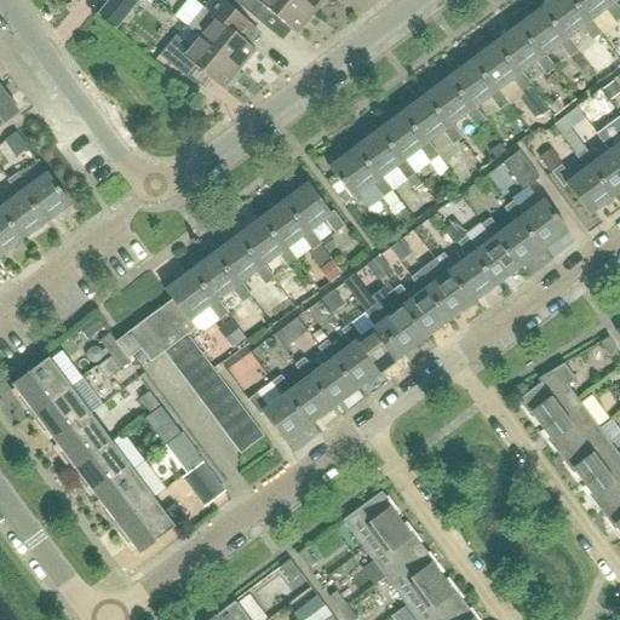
[(115,29),(131,10),(138,0),(109,0),(98,15),(115,29)]
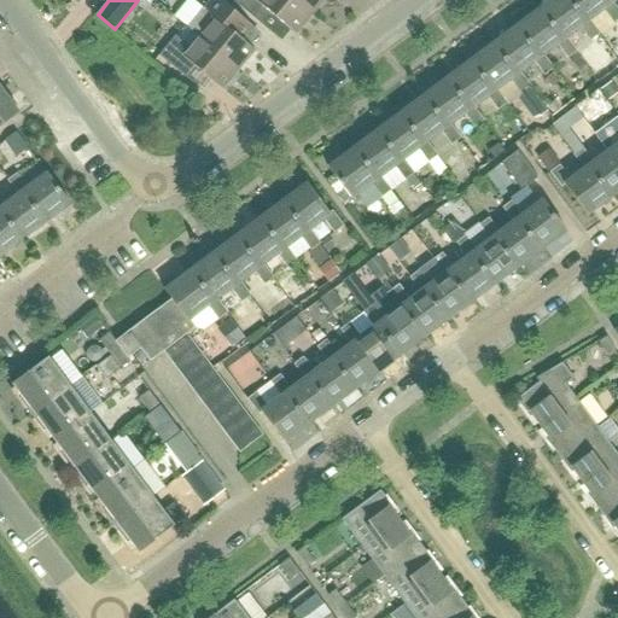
[(221,0),(208,0),(202,9),(186,27),(198,38),(238,70),(255,50),(242,39),(252,25),(221,0)]
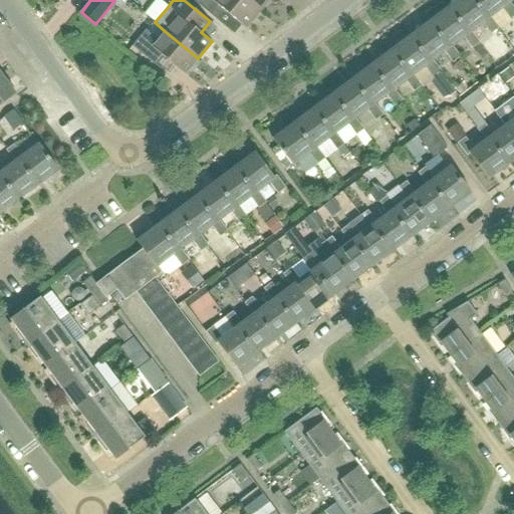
[(244,0),(192,0),(217,20),(224,11),(246,29),(259,12),(244,0)]
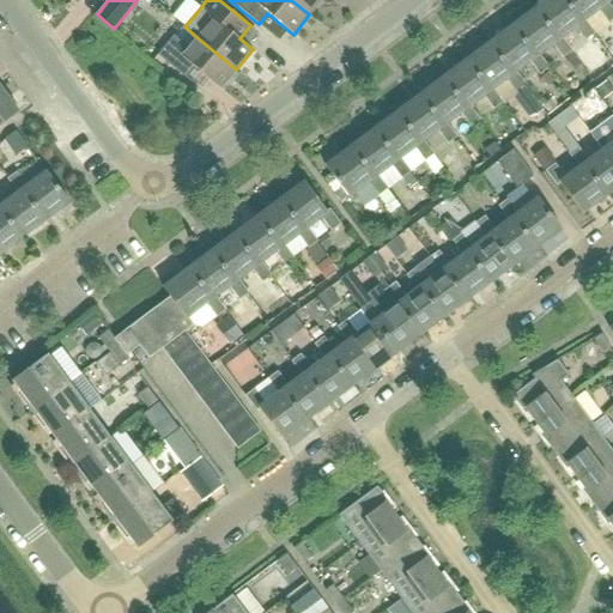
[(291,0),(309,14),(321,0),(291,0)]
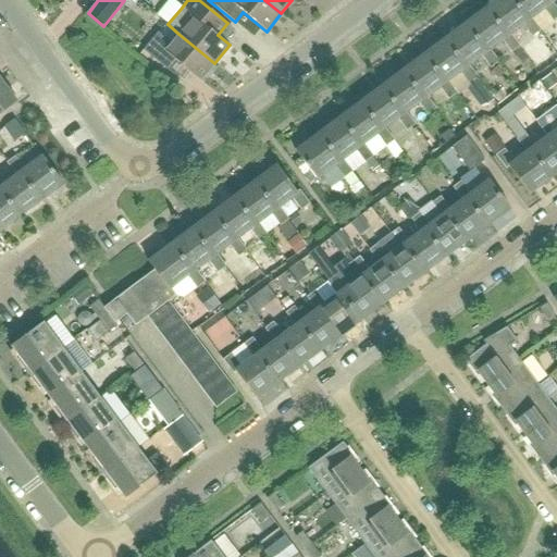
[(511,0),(495,0),(485,8),(506,37),(510,34),(511,35),(523,25),(532,37),(541,31),(532,19),(531,19),(528,21),(511,0)]
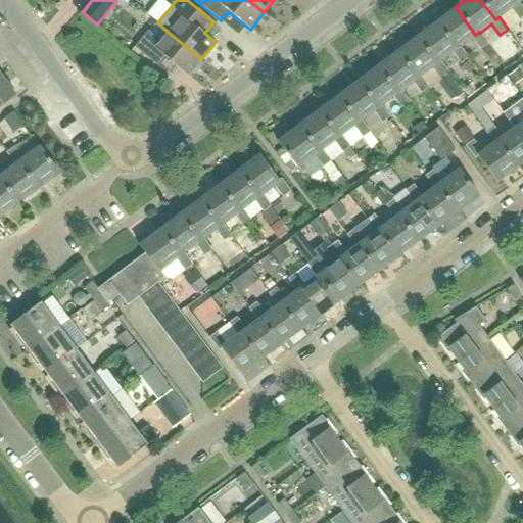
[(498,17),(500,17),(511,9),(519,19),(522,16),(522,8),(519,3),(518,2),(515,5),(511,0),(480,0),(495,19),(498,17)]
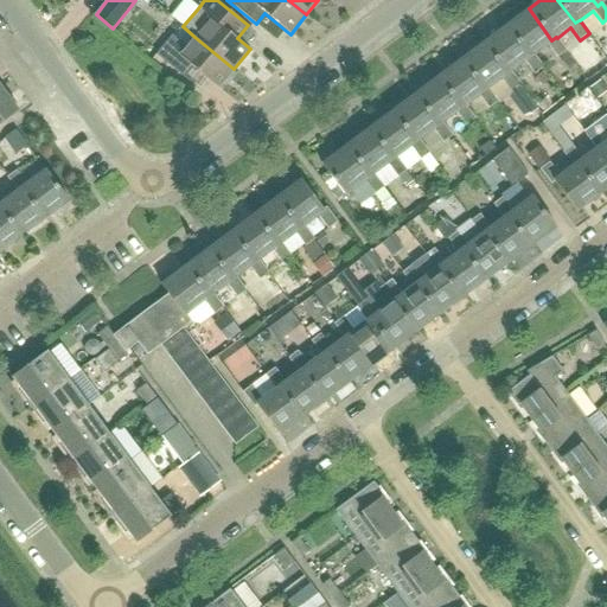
[(534,53),(534,55),(548,44),(557,57),(566,50),(557,38),(556,37),(551,40),(529,8),(505,26),(529,57),(534,53)]
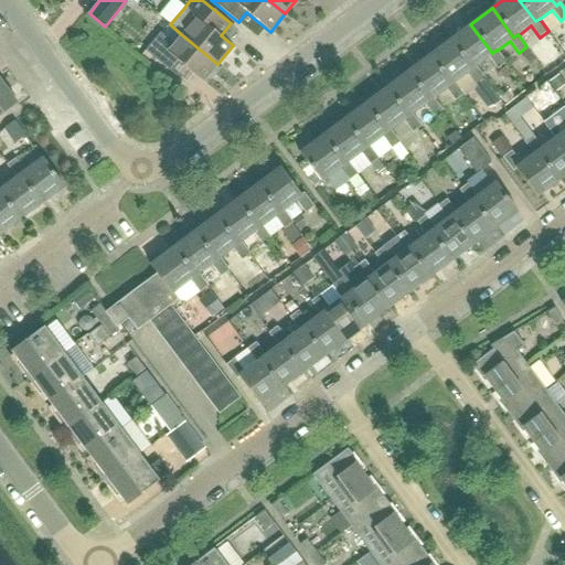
[(470,24),(449,40),(471,70),(476,66),(489,57),(497,68),(505,62),(497,51),(497,50),(492,53),(470,24)]
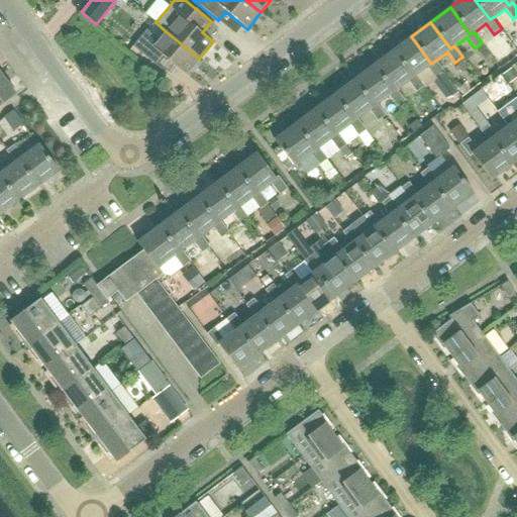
[(199,59),(166,31),(159,39),(146,29),(132,46),(157,67),(165,57),(186,75),(199,59)]
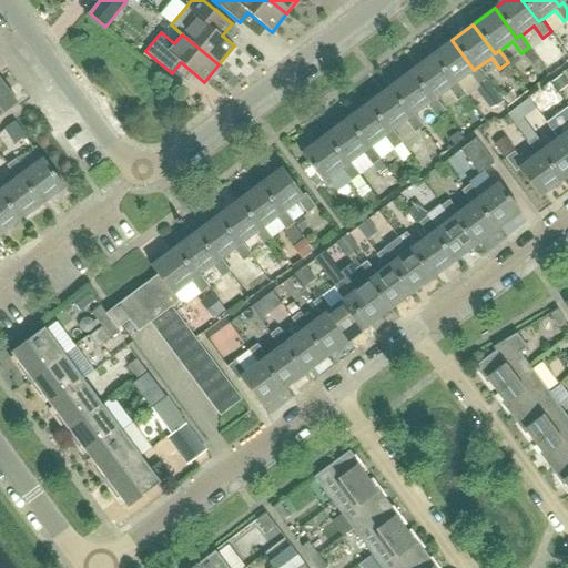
[(457,82),(457,83),(469,73),(478,85),(474,89),(490,111),(503,101),(486,79),(487,79),(478,67),(474,70),(452,40),(429,57),(452,85),(457,82)]
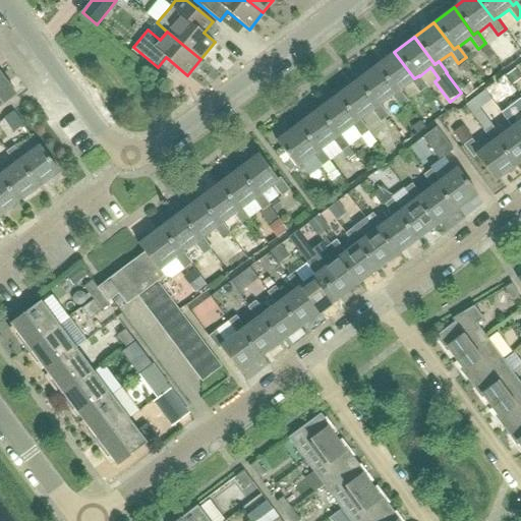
[(394,52),(374,66),(395,94),(399,91),(400,91),(411,82),(419,93),(427,87),(419,76),(419,75),(414,78),(394,52)]
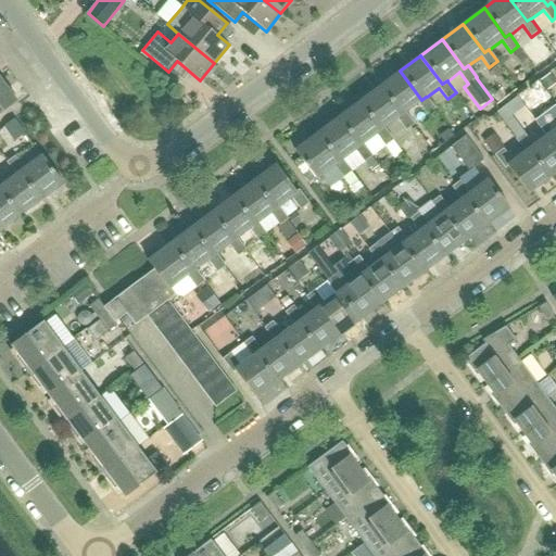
[(405,112),(405,113),(418,103),(427,115),(436,109),(427,97),(426,97),(421,100),(400,71),(379,87),(401,115),(405,112)]
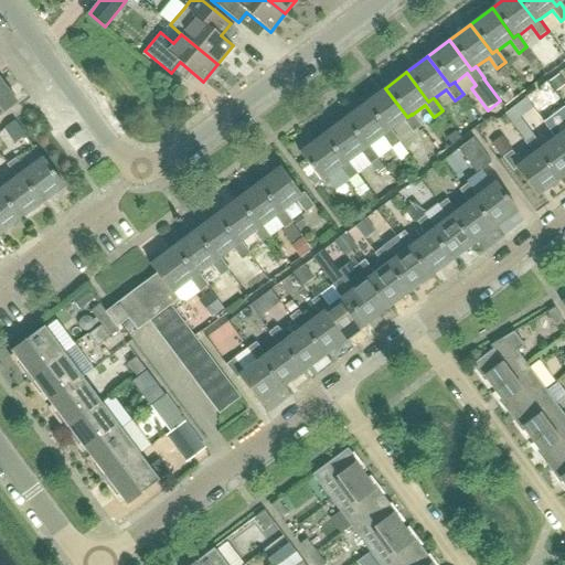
[(0,115),(18,103),(1,81),(0,81),(0,115)]
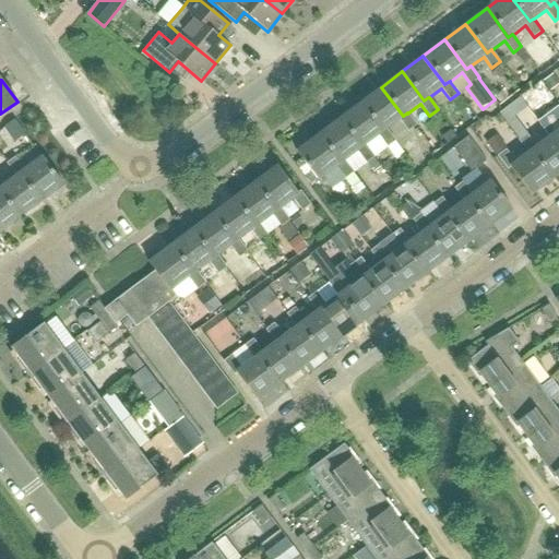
[(381,87),(359,103),(381,132),(387,128),(387,129),(399,119),(407,131),(416,125),(407,114),(407,113),(403,116),(381,87)]
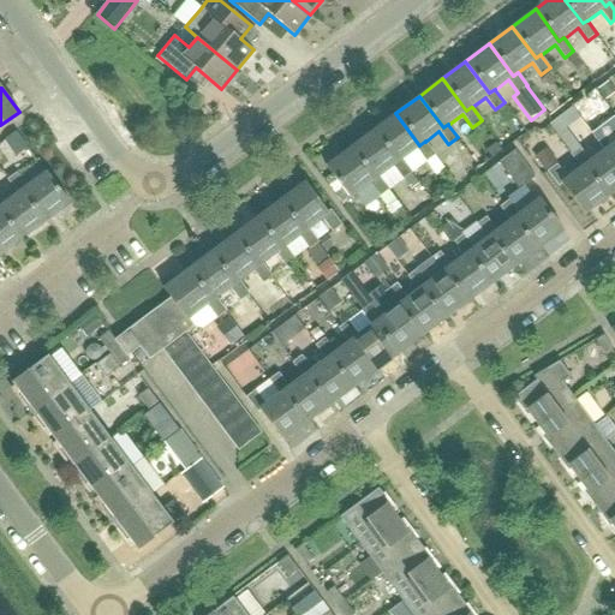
[(511,102),(501,107),(513,130),(523,125),(511,102)]
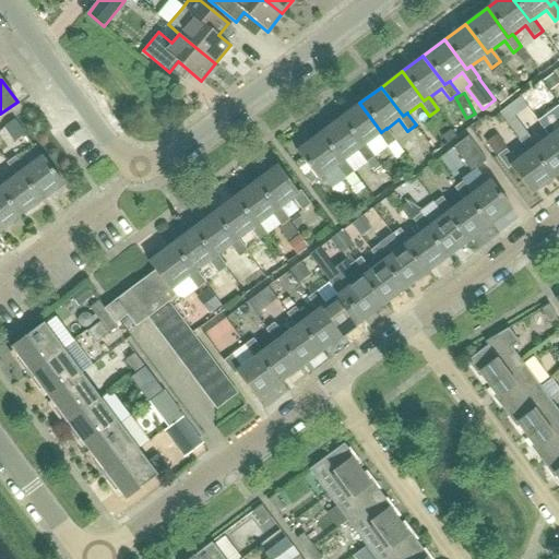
[(366,144),(378,135),(387,147),(395,141),(387,129),(387,128),(381,132),(359,103),(339,119),(360,147),(365,144),(366,144)]
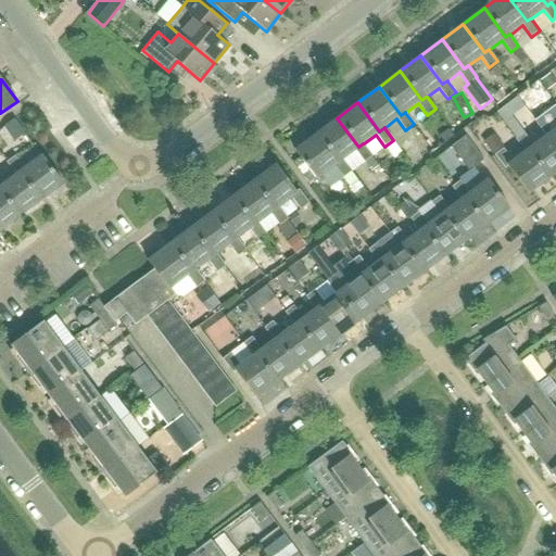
[(555,140),(555,126),(554,129),(538,109),(530,114),(545,135),(550,133),(555,140)]
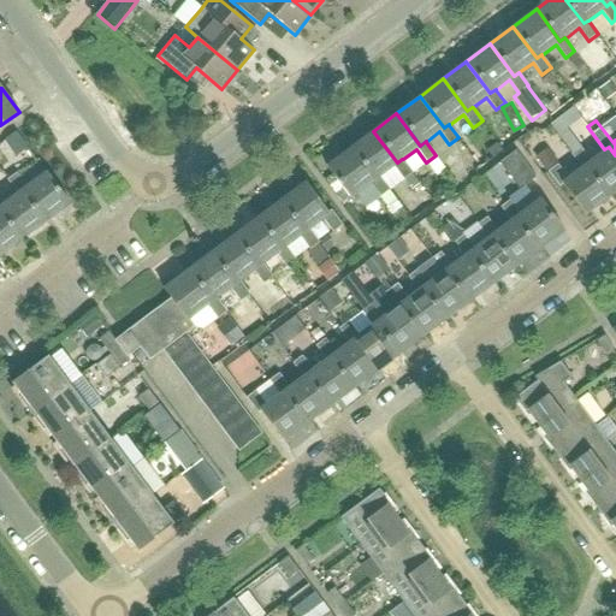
[(373,131),(350,148),(373,181),(379,176),(380,177),(394,166),(403,179),(413,172),(403,159),(402,159),(397,163),(373,131)]
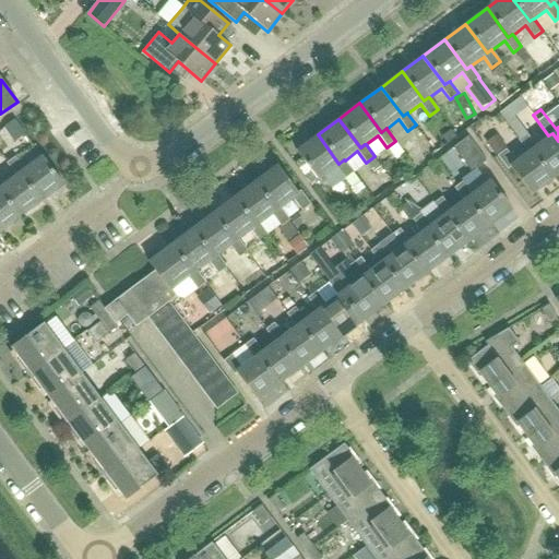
[(18,155),(32,141),(15,125),(1,139),(18,155)]
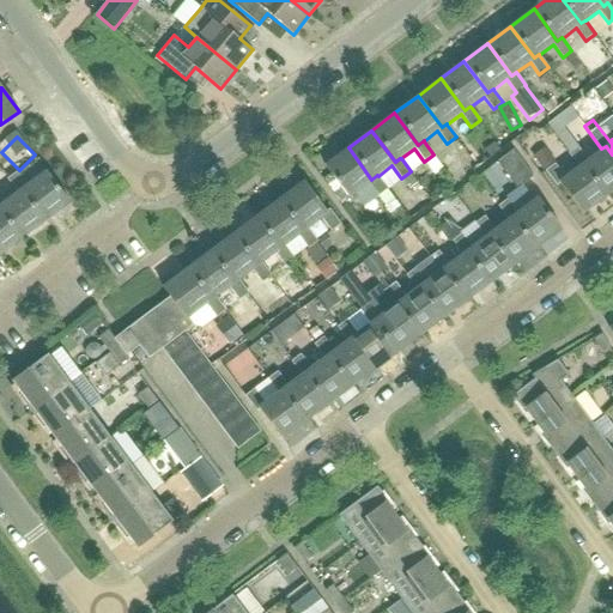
[(607,195),(612,190),(612,155),(606,146),(601,149),(588,159),(577,146),(568,153),(578,167),(582,163),(607,195)]
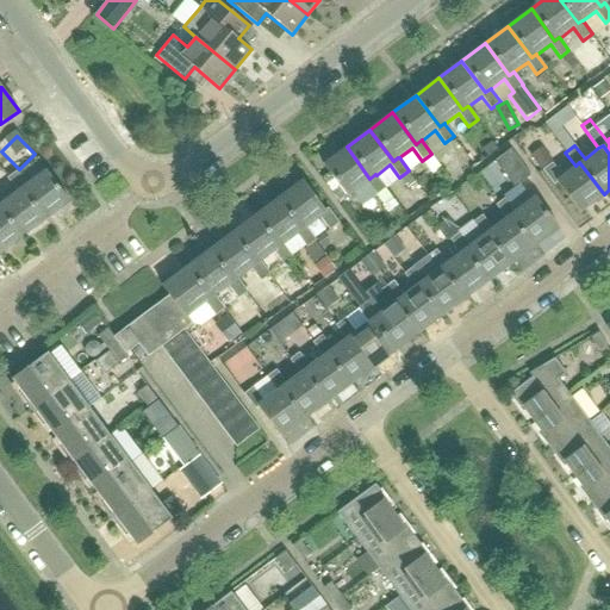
[(347,197),(367,182),(377,194),(385,188),(377,175),(375,174),(369,179),(347,147),(323,165),(347,197)]
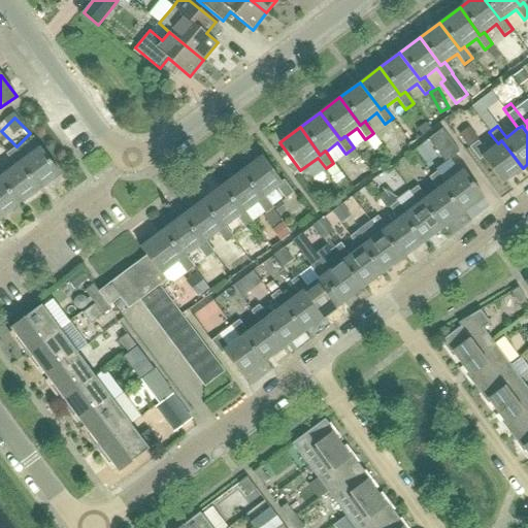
[(459,152),(442,128),(429,138),(447,161),(459,152)]
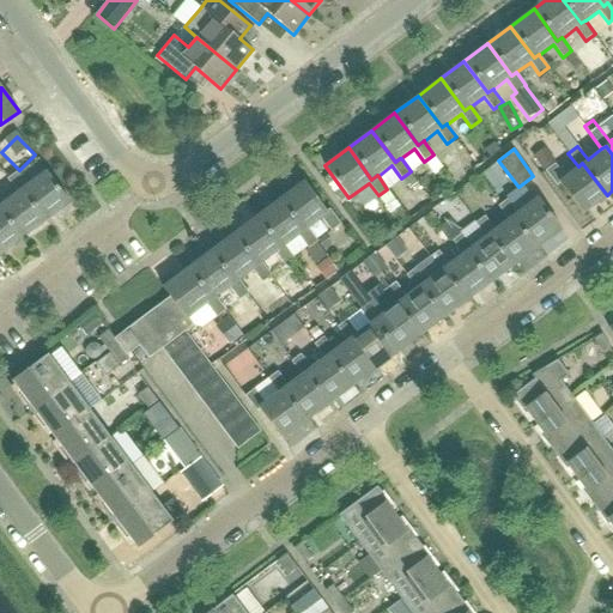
[(582,163),(578,167),(565,176),(554,163),(553,164),(544,151),(534,157),(556,186),(559,183),(582,214),(607,195),(582,163)]
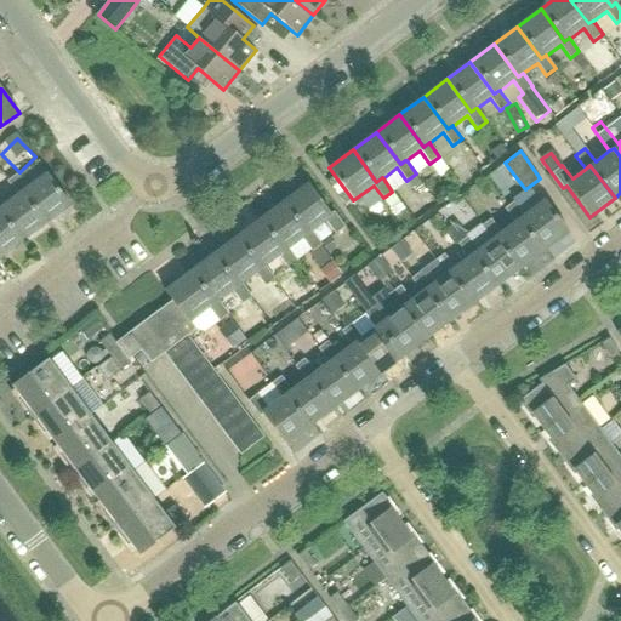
[(23,193),(46,223),(70,205),(47,174),(27,188),(17,175),(7,182),(17,195),(18,197),(23,193)]
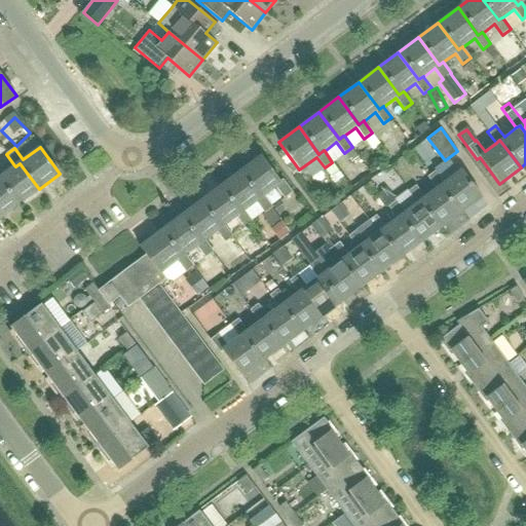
[(260,155),(239,171),(260,198),(263,195),(275,187),(284,198),(292,192),(283,180),(279,182),(260,155)]
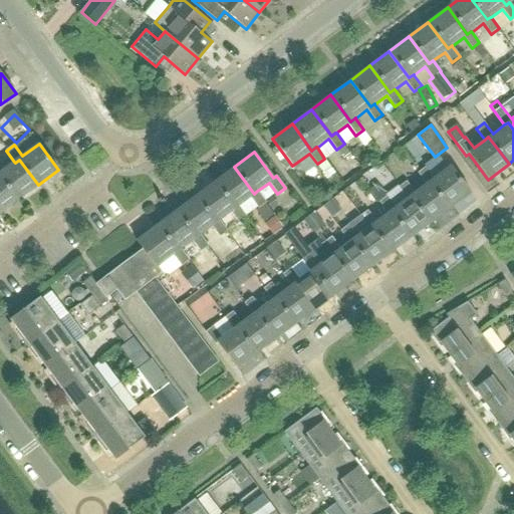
[(0,174),(19,200),(38,185),(19,160),(15,163),(14,162),(3,171),(0,166),(0,174)]
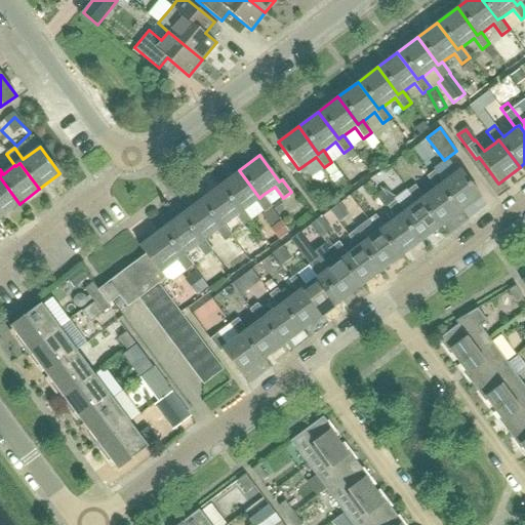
[(440,186),(459,212),(480,197),(459,169),(442,182),(434,170),(426,176),(435,188),(435,189),(440,186)]
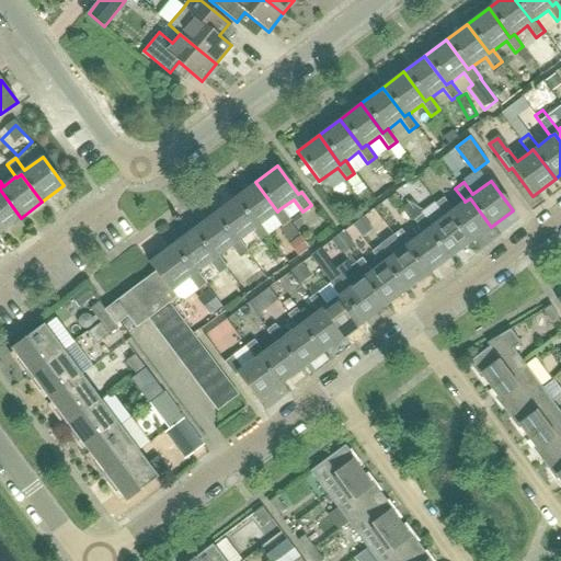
[(260,224),(260,225),(273,215),(282,227),(290,221),(281,208),(277,212),(255,182),(235,198),(255,227),(260,224)]
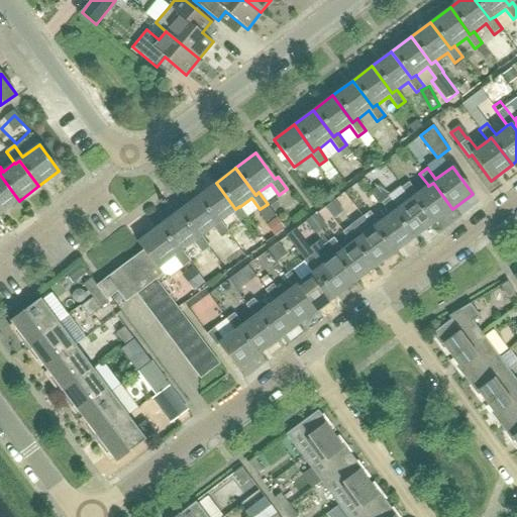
[(0,215),(19,201),(0,175),(0,215)]
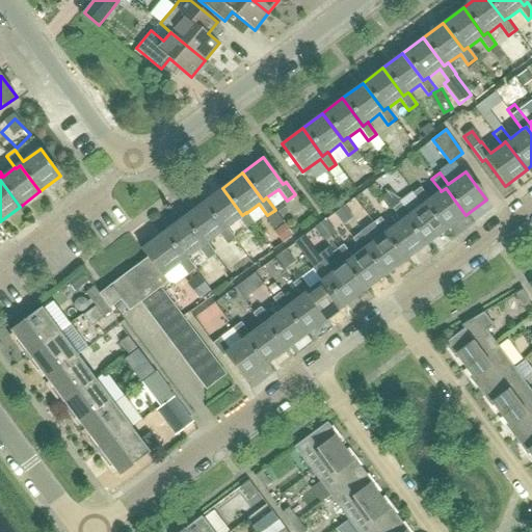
[(222,188),(202,203),(222,231),(227,228),(238,219),(246,231),(255,224),(246,213),(246,212),(242,215),(222,188)]
